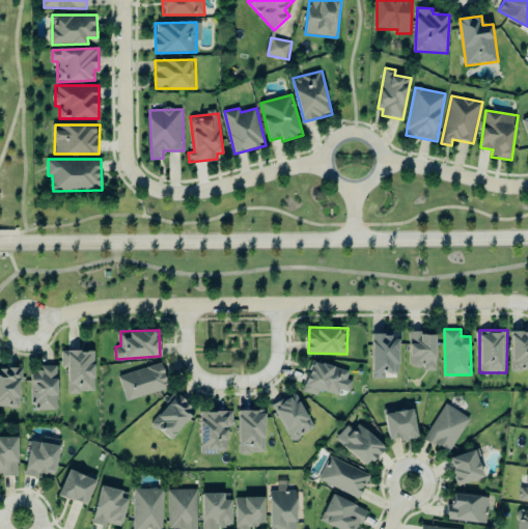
[(512,369),(527,369),(527,330),(512,330),(512,369)]
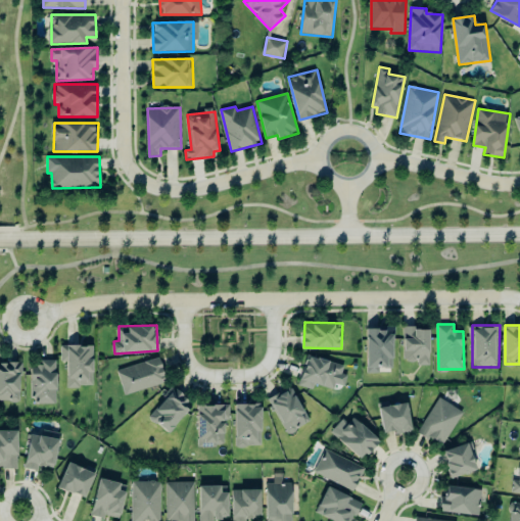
[(431,326),(405,326),(404,360),(419,360),(419,364),(430,364),(431,326)]
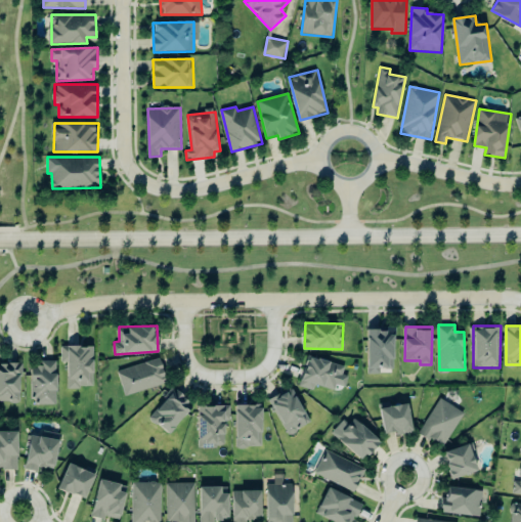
[(367,373),(381,373),(381,367),(395,367),(395,330),(367,329),(367,373)]
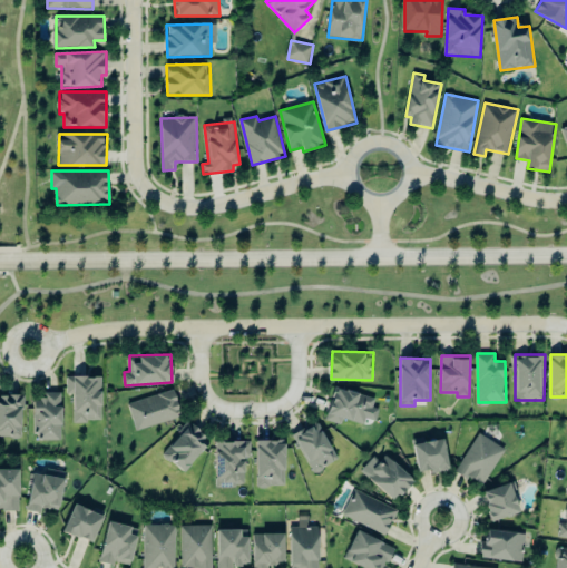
[(101,374),(67,375),(67,394),(74,393),(74,421),(103,420),(101,374)]
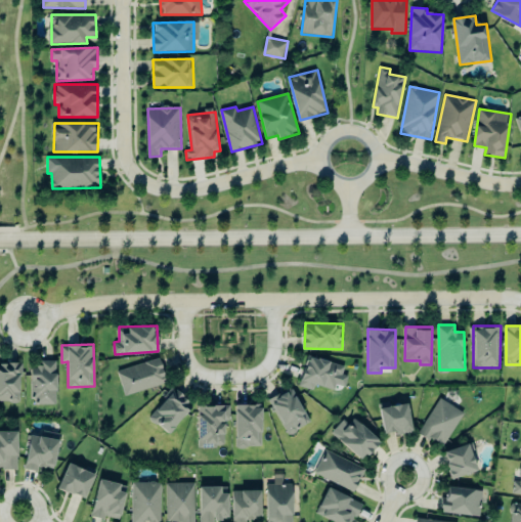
[(346,363),(308,355),(302,386),(314,389),(315,384),(336,388),(337,384),(347,386),(349,374),(344,373),(346,363)]
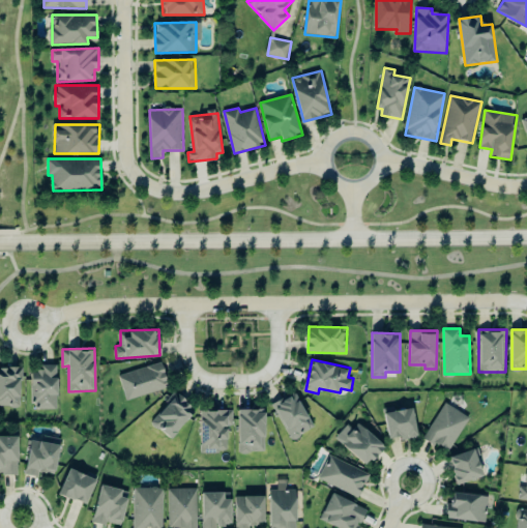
[(127,399),(169,386),(162,361),(119,374),(127,399)]
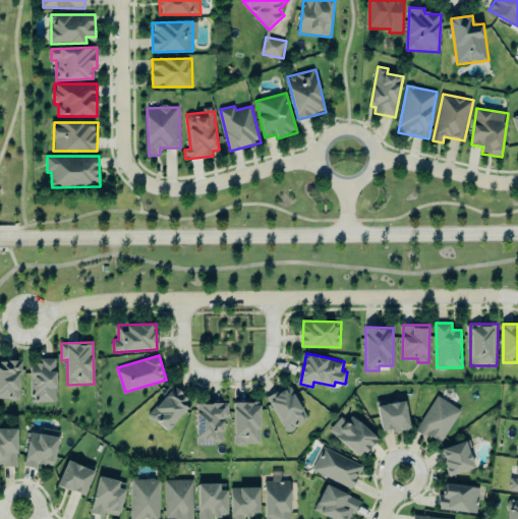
[(32,401),(56,402),(57,357),(42,357),(42,363),(32,363),(32,401)]
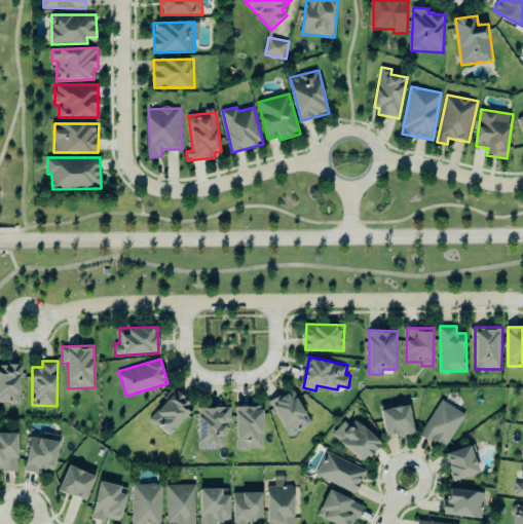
[(21,364),(0,364),(0,402),(21,402),(21,364)]
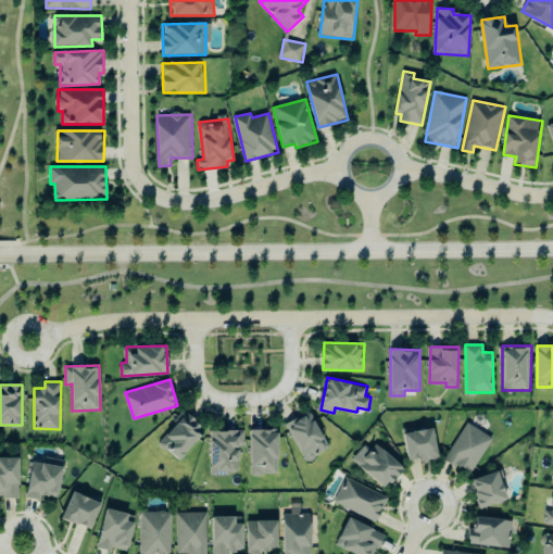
[(286,423),(308,461),(330,448),(310,410),(286,423)]
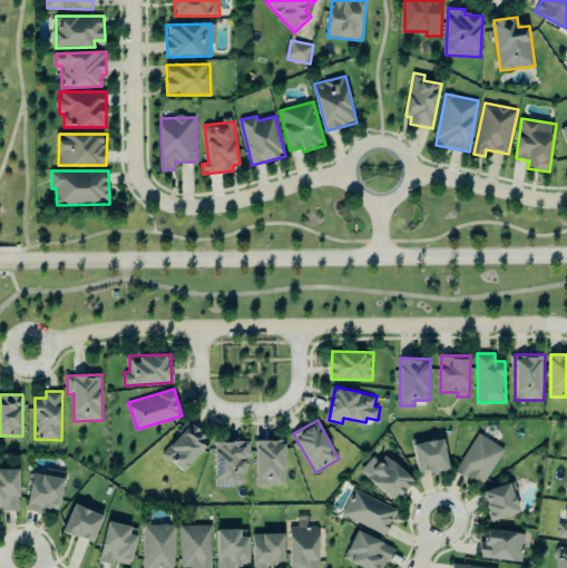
[(183,471),(212,440),(191,421),(163,451),(183,471)]
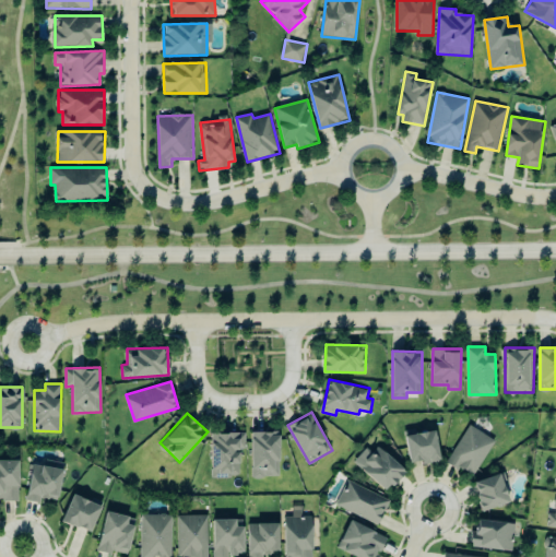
[(496,440),(471,424),(448,460),(474,475),(496,440)]
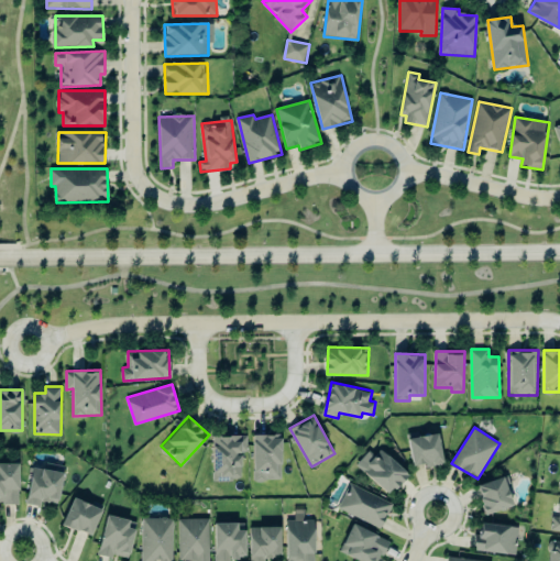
[(440,432),(420,435),(419,431),(409,432),(413,466),(443,463),(440,432)]
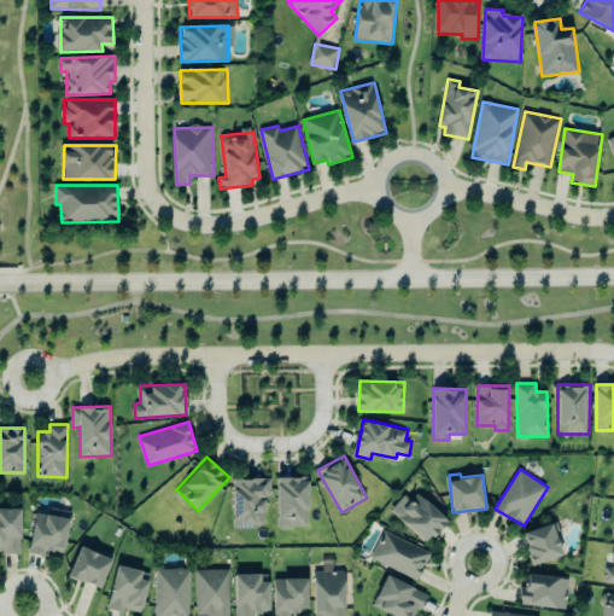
[(278,476),(279,527),(310,526),(309,476),(278,476)]
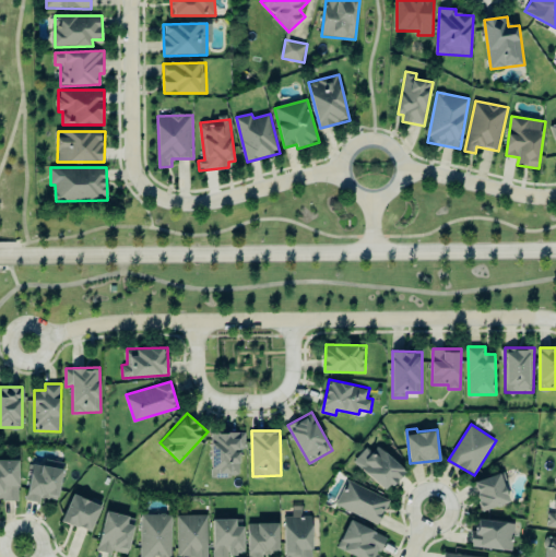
[(240,447),(246,447),(247,431),(213,431),(212,475),(240,476),(240,447)]
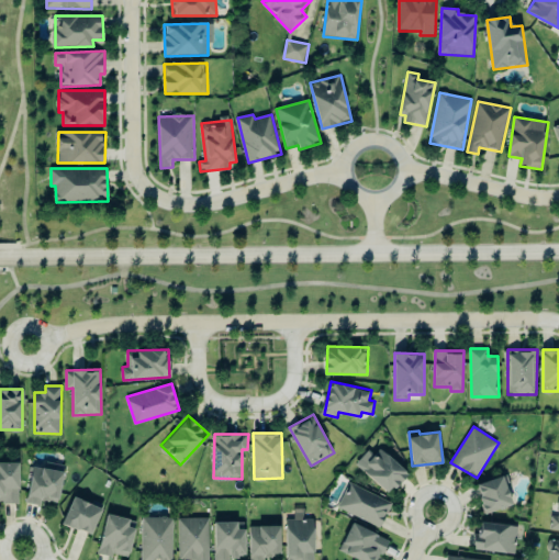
[(373,456),(368,450),(356,462),(389,493),(409,472),(381,447),(373,456)]
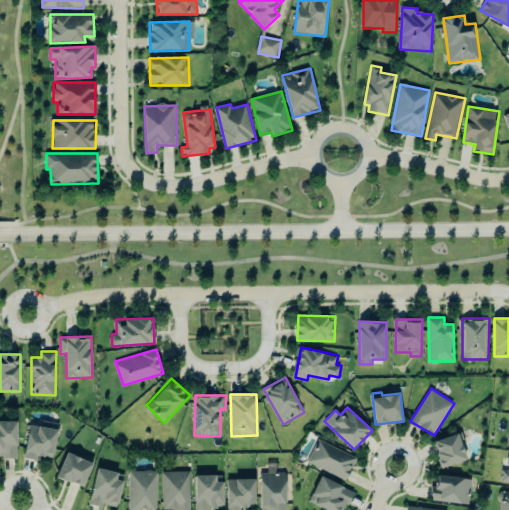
[(18,420),(0,420),(0,456),(17,457),(18,420)]
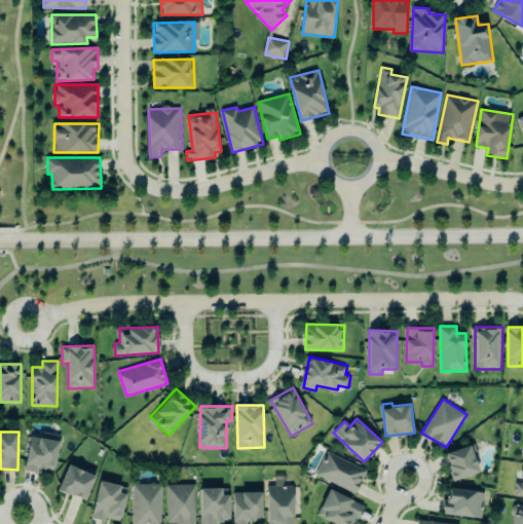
[(40,472),(41,468),(55,470),(60,440),(30,435),(25,470),(40,472)]
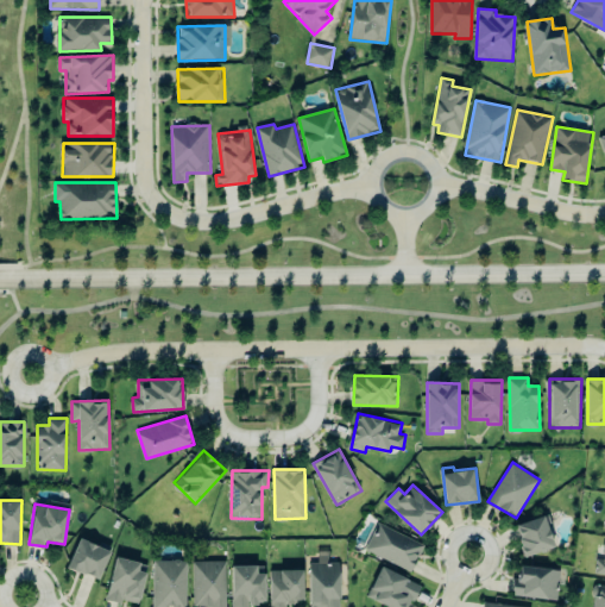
[(516,524),(525,556),(555,546),(546,514),(516,524)]
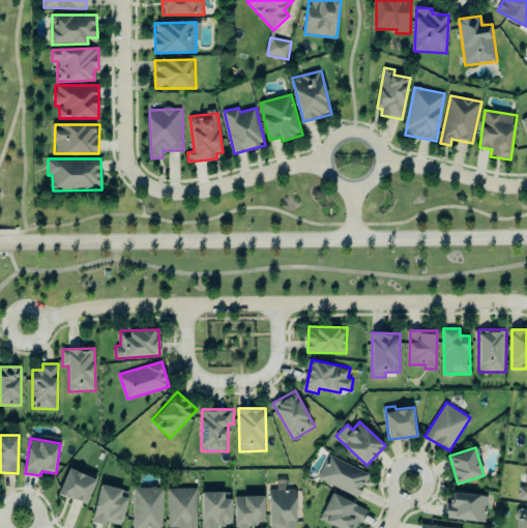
[(321,478),(358,497),(370,473),(332,456),(321,478)]
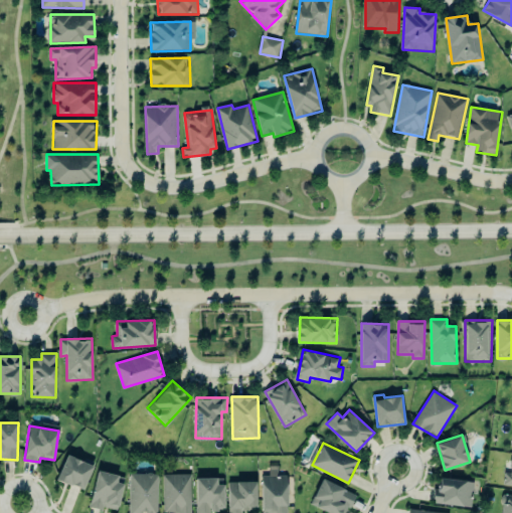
[(57,478),(83,489),(95,465),(67,454),(57,478)]
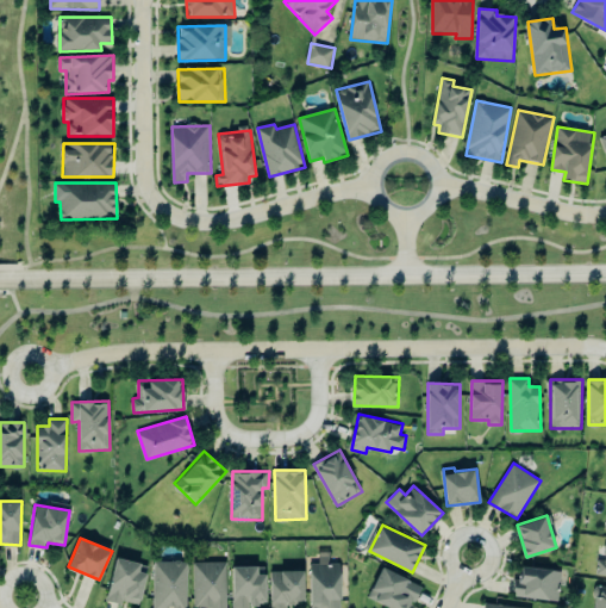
[(147,571),(139,570),(141,562),(116,557),(107,601),(123,603),(124,600),(141,603),(147,571)]
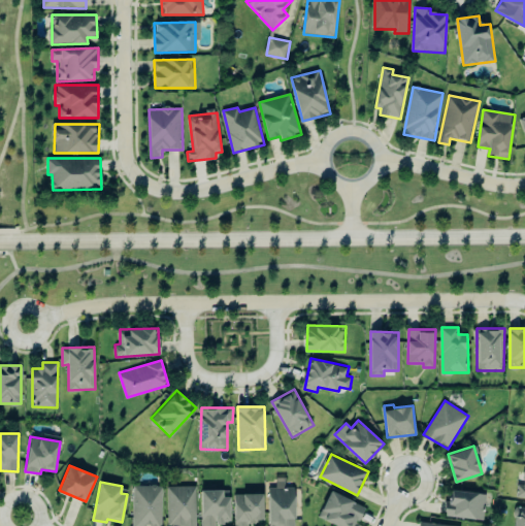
[(162,525),(163,485),(134,485),(132,525),(162,525)]
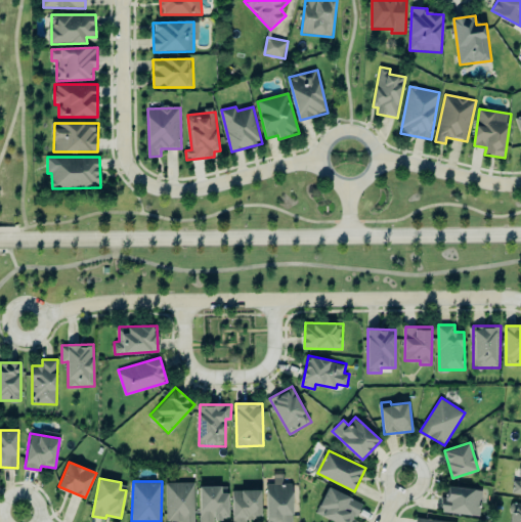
[(167,482),(166,521),(194,521),(196,482),(167,482)]
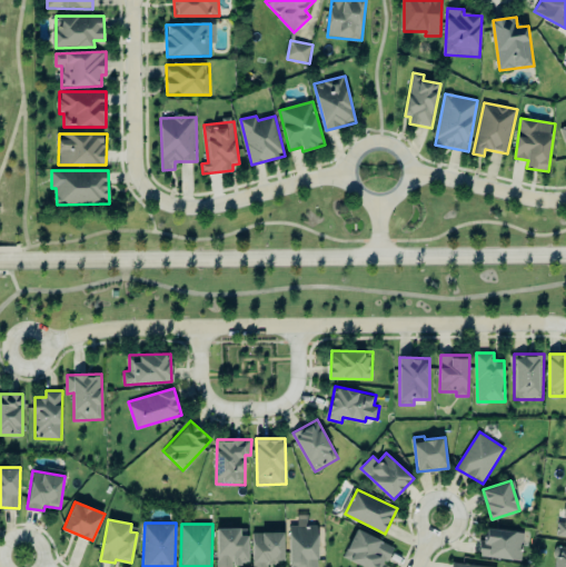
[(290,525),(290,566),(318,566),(319,525),(290,525)]
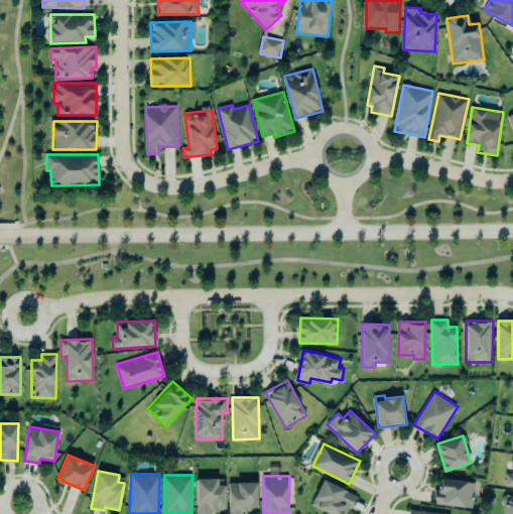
[(198,478),(198,513),(226,513),(226,485),(219,485),(219,478),(198,478)]
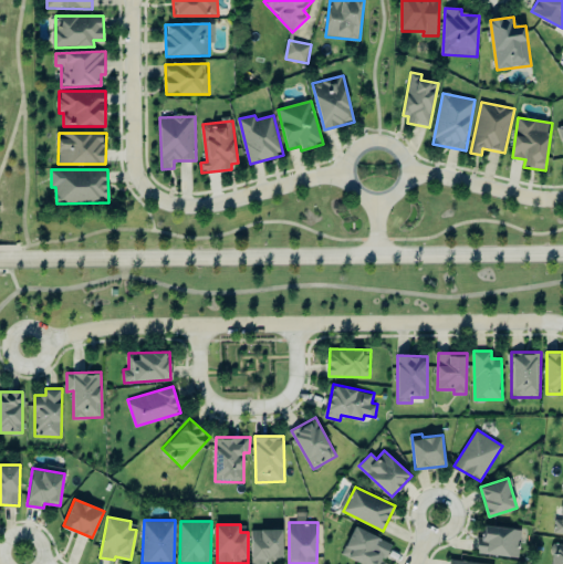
[(523,529),(482,524),(479,552),(520,557),(523,529)]
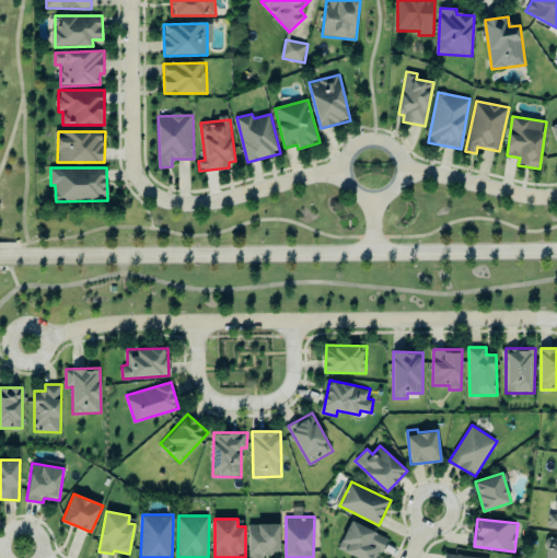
[(361,557),(378,557),(386,534),(349,522),(339,550),(361,557)]
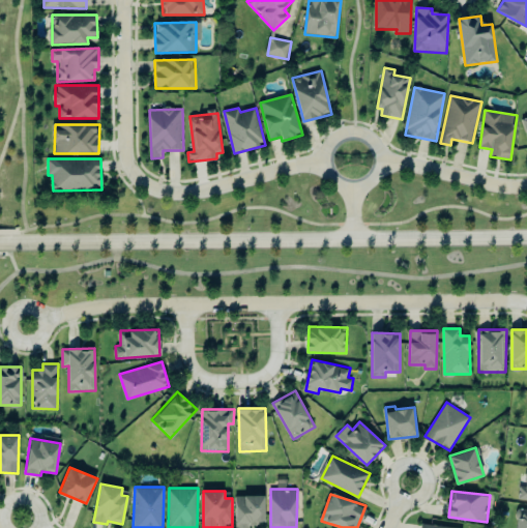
[(236,495),(236,527),(250,527),(251,525),(265,524),(265,495),(236,495)]
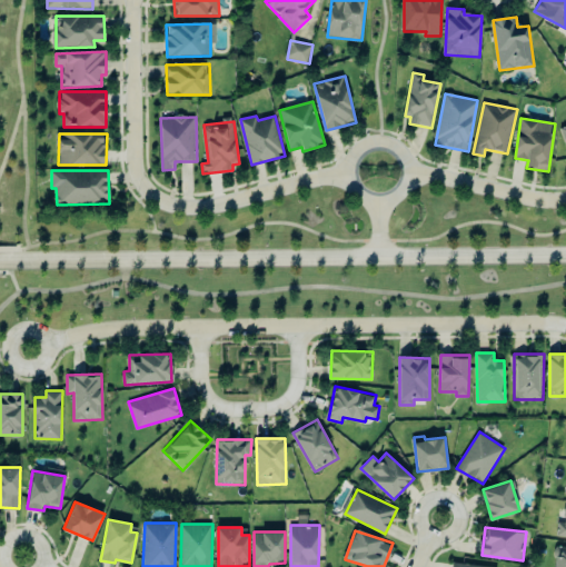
[(565,546),(557,546),(556,566),(565,566),(565,546)]
